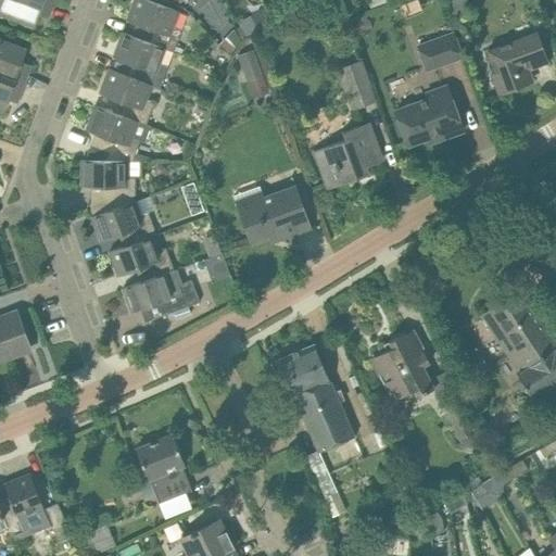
[(0,0),(0,13),(35,27),(39,14),(48,17),(54,0),(0,0)]
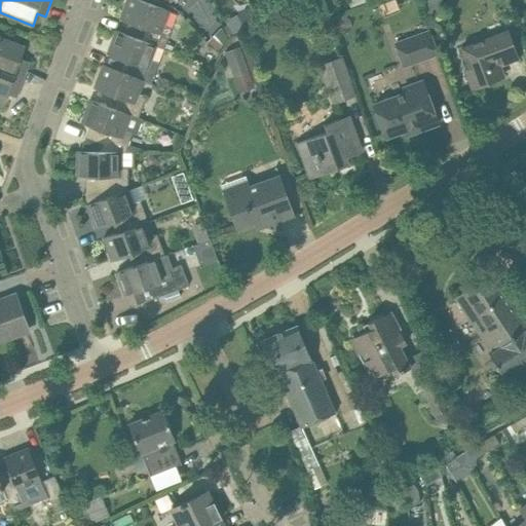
[(141,0),(126,0),(120,19),(145,28),(141,39),(156,45),(163,47),(171,28),(163,25),(168,10),(141,0)]
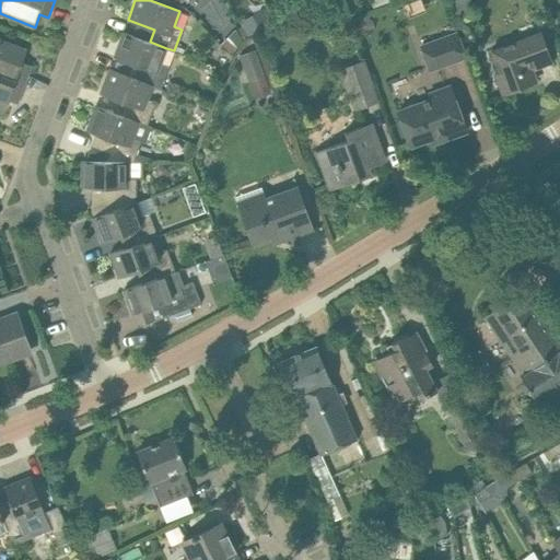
[(430,71),(465,58),(456,36),(458,35),(452,16),(415,30),(430,71)]
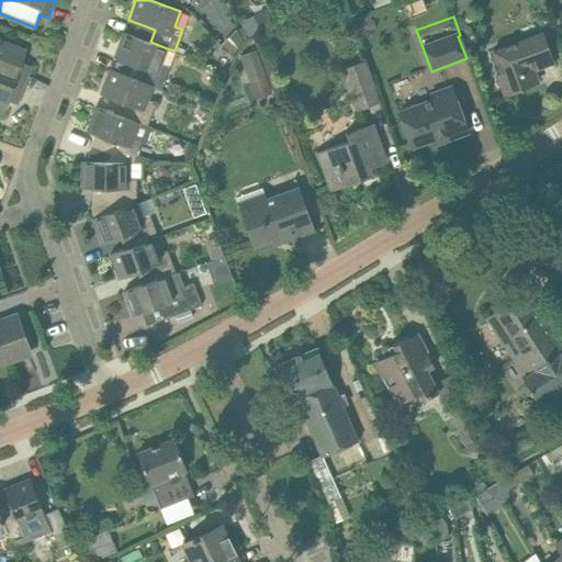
[(123,32),(114,57),(142,67),(136,79),(153,86),(160,89),(169,66),(161,63),(167,48),(150,42),(123,32)]
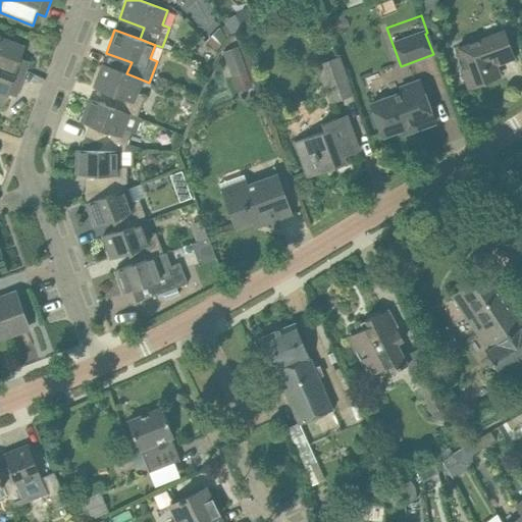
[(515,58),(508,39),(505,30),(454,49),(468,89),(497,79),(490,62),(498,59),(499,64),(515,58)]
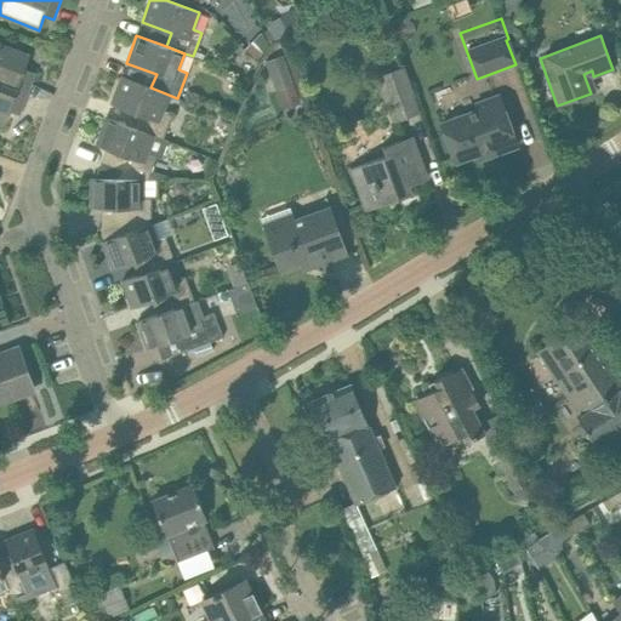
[(29,55),(0,44),(0,83),(9,87),(27,93),(34,72),(24,68),(29,55)]
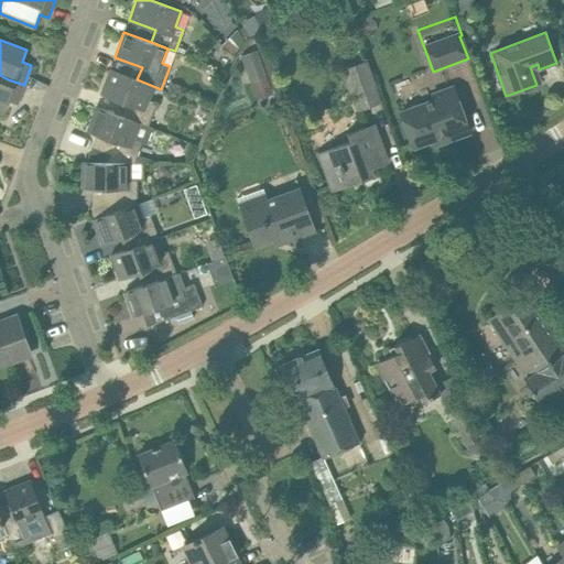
[(258,50),(241,56),(258,99),(273,94),(258,50)]
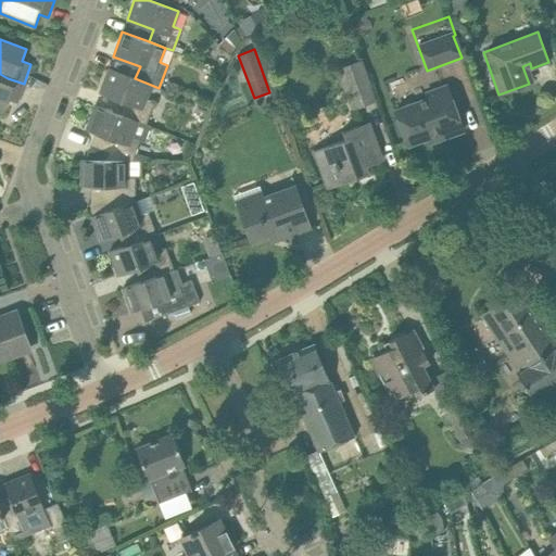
[(353,110),(375,101),(359,61),(338,68),(353,110)]
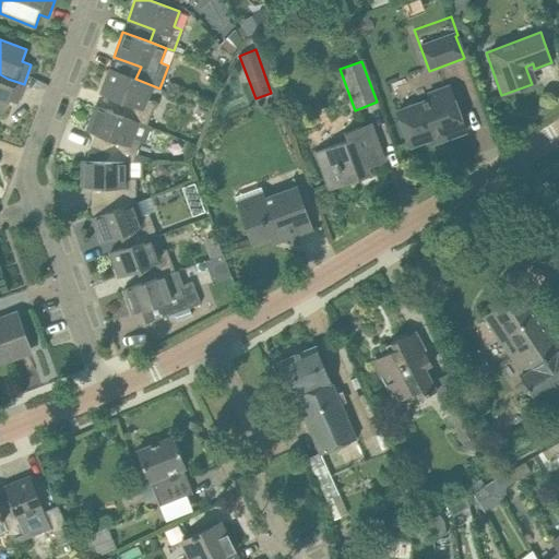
[(109,69),(99,93),(127,104),(122,116),(146,126),(146,125),(154,104),(146,100),(152,85),(135,79),(109,69)]
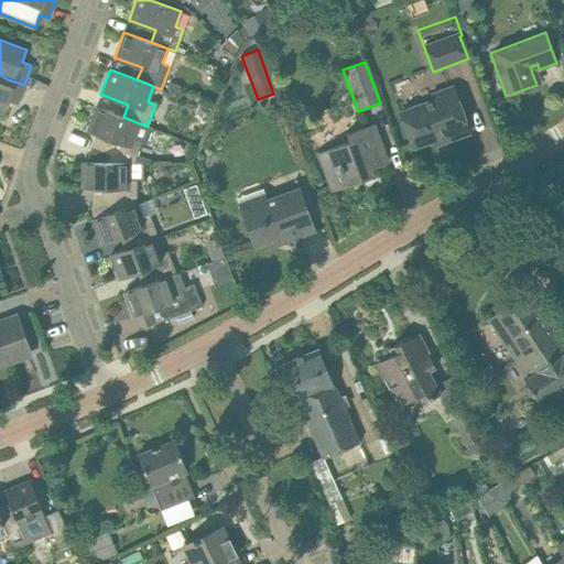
[(0,111),(3,114),(8,100),(17,104),(24,85),(8,79),(0,75),(0,111)]
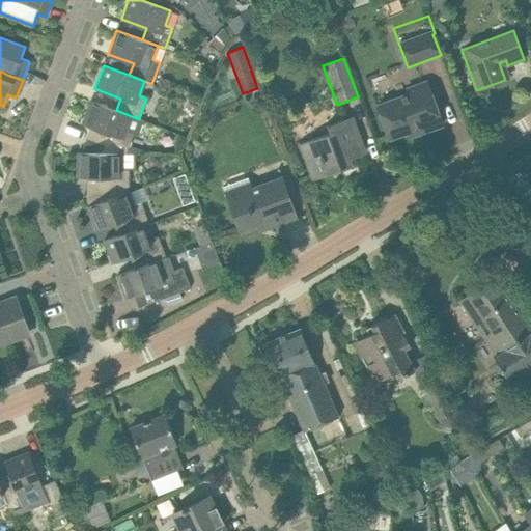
[(426,82),(408,89),(410,95),(378,107),(390,138),(421,127),(422,132),(442,124),(426,82)]
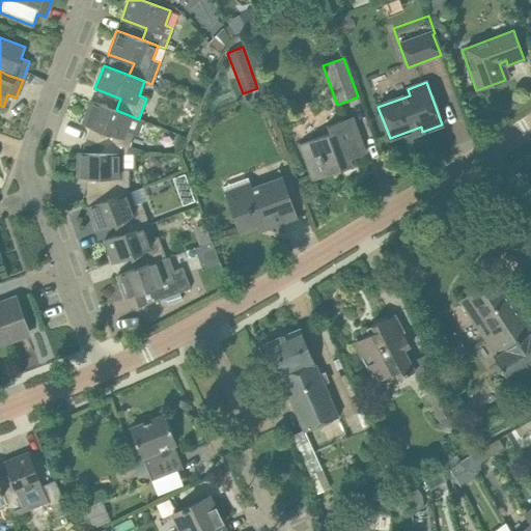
[(90,101),(82,123),(108,134),(104,145),(85,138),(79,152),(100,152),(100,154),(122,154),(127,154),(134,134),(138,135),(143,120),(139,118),(139,119),(116,110),(90,101)]
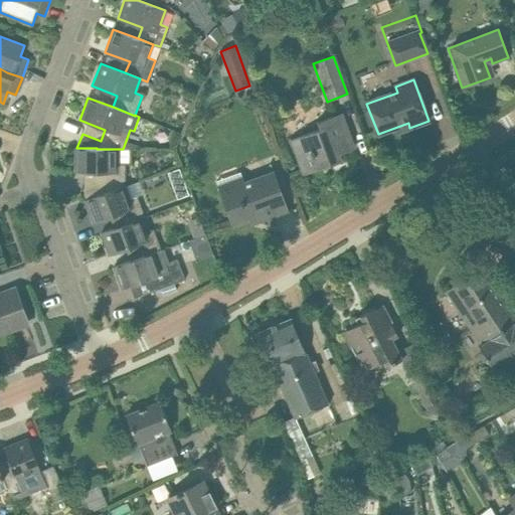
[(341,115),(318,123),(320,130),(292,140),(298,155),(304,174),(330,164),(327,158),(353,149),(341,115)]
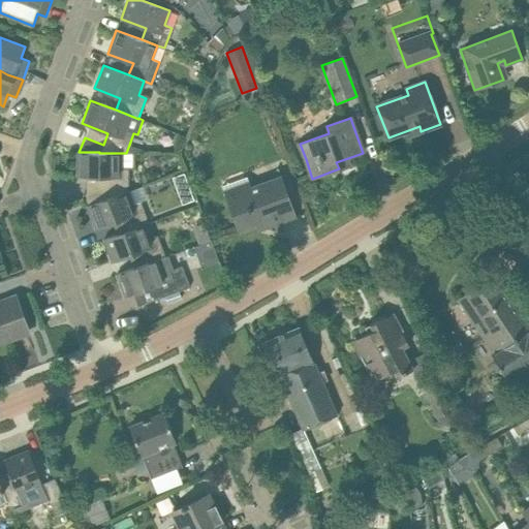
[(78,152),(76,177),(103,177),(103,199),(104,201),(129,191),(129,168),(122,167),(122,153),(99,153),(99,152),(79,152),(78,152)]
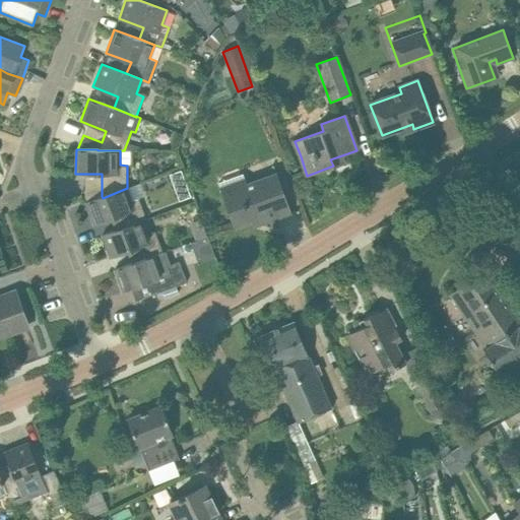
[(170,174),(174,186),(186,182),(181,170),(170,174)]
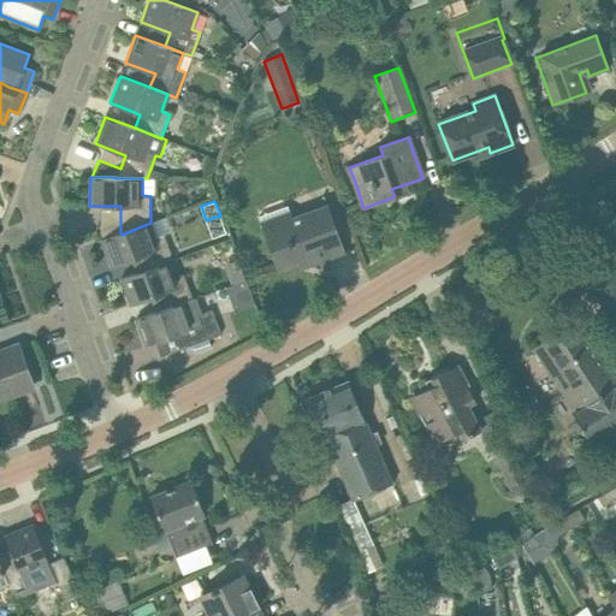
[(326,203),(292,217),(291,212),(261,223),(278,268),(307,259),(309,265),(344,252),(326,203)]
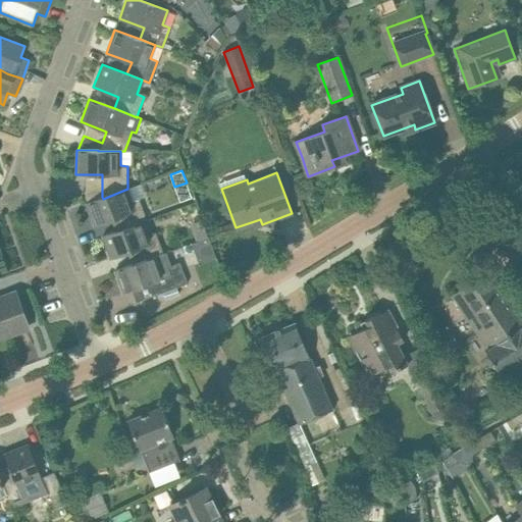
[(86,203),(94,225),(119,216),(123,228),(143,220),(146,219),(139,200),(127,200),(127,189),(103,199),(102,197),(86,203)]
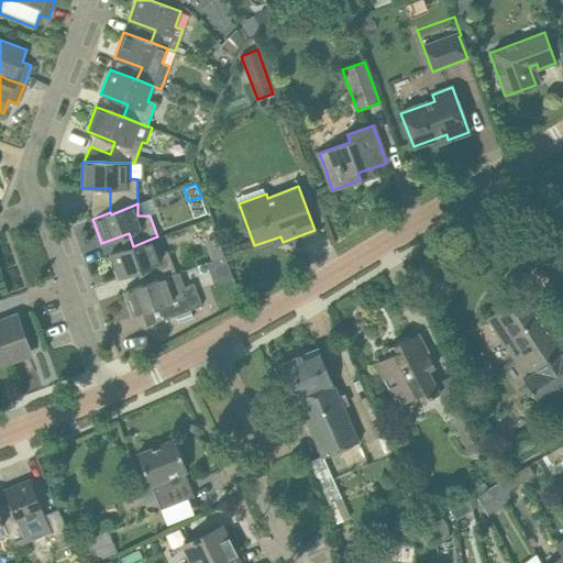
[(110,254),(119,279),(146,269),(151,282),(167,277),(177,274),(177,273),(169,252),(161,255),(154,238),(133,246),(110,254)]
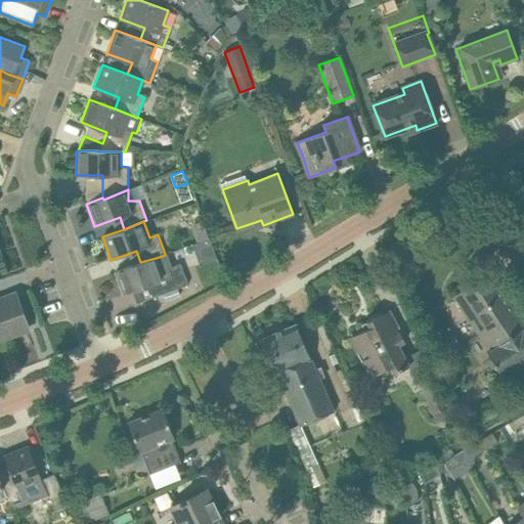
[(165,255),(156,258),(140,262),(115,271),(124,295),(148,285),(154,297),(164,293),(177,288),(188,284),(180,264),(173,267),(168,253),(165,254),(165,255)]
